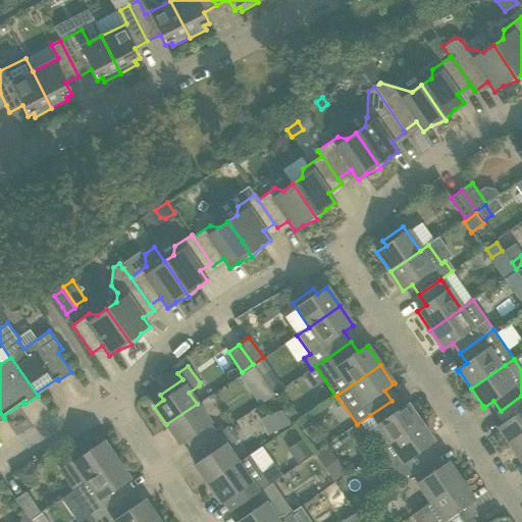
[(251,384),(261,377),(254,367),(244,374),(251,384)]
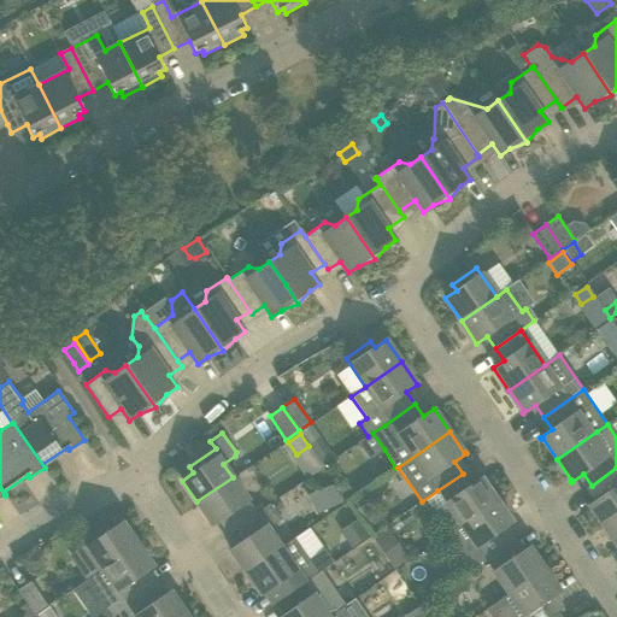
[(324,450),(316,456),(323,466),(335,459),(329,451),(324,450)]
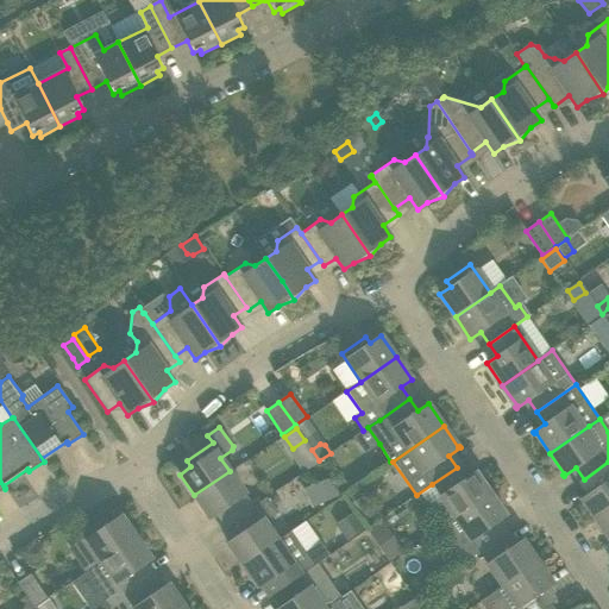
[(608,462),(584,479),(591,491),(581,500),(581,501),(582,500),(597,521),(608,512),(608,462)]
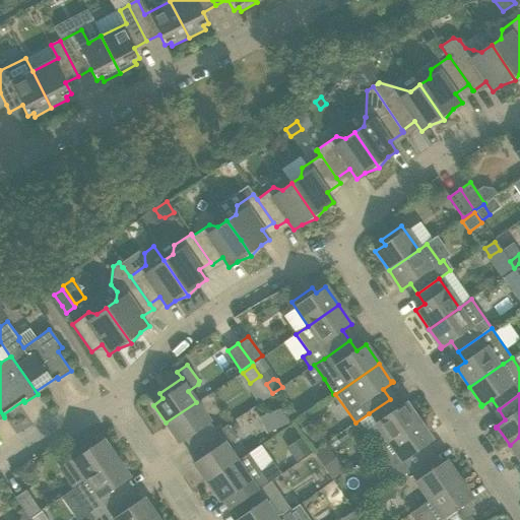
[(397,409),(390,399),(369,413),(389,443),(418,421),(406,403),(407,403),(407,402),(397,409)]
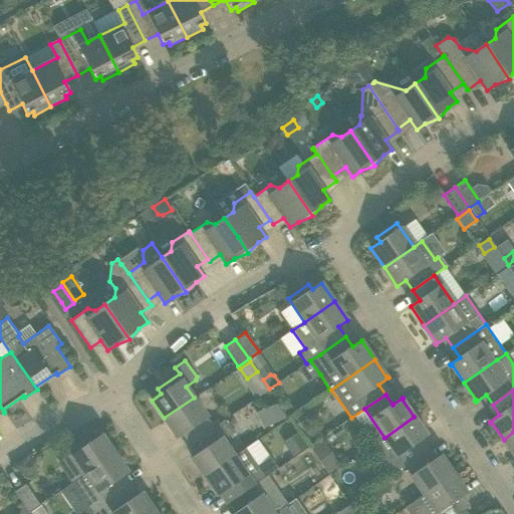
[(187,432),(193,441),(213,427),(194,398),(164,418),(178,438),(187,432)]
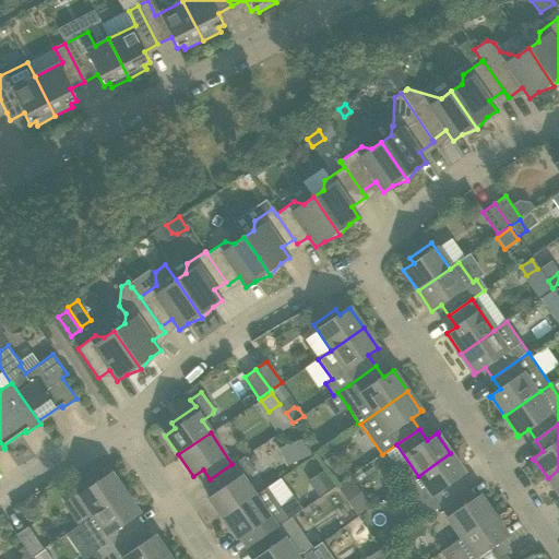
[(278,449),(286,466),(310,455),(301,438),(278,449)]
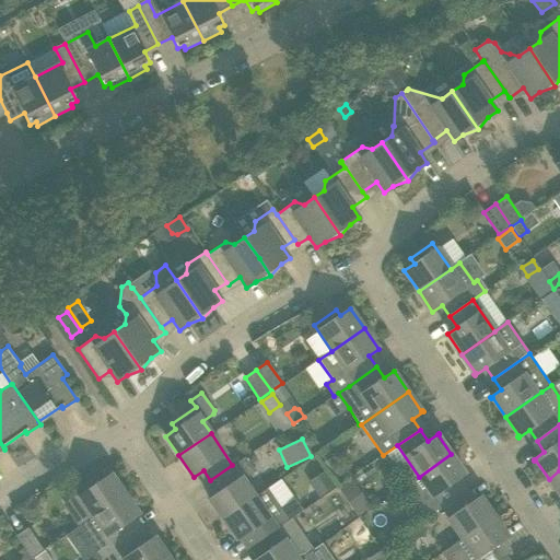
[(321,447),(315,441),(308,446),(314,452),(321,447)]
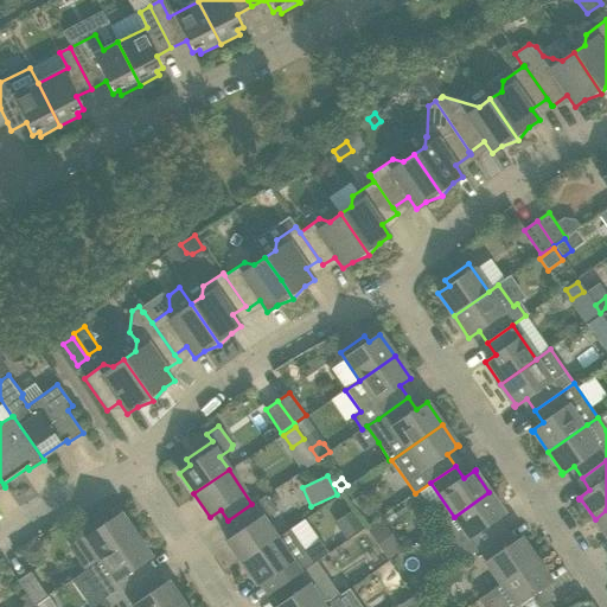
[(362,483),(345,493),(356,509),(371,498),(362,483)]
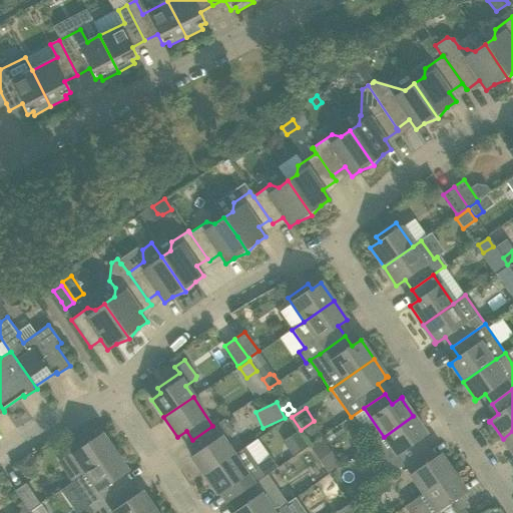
[(384,437),(372,445),(391,474),(404,465),(424,451),(418,441),(427,434),(427,433),(426,434),(413,416),(384,437)]
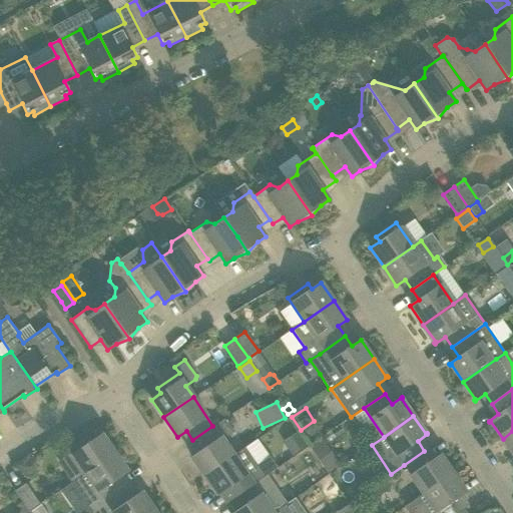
[(191,458),(203,475),(232,454),(222,440),(234,432),(224,418),(213,426),(212,426),(192,440),(200,451),(191,458)]
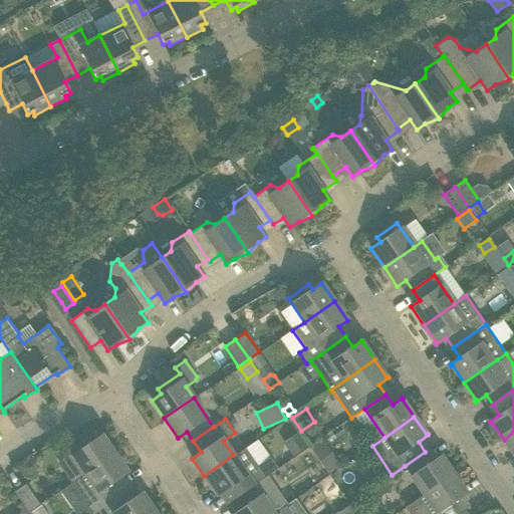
[(513,432),(504,440),(513,454),(513,432)]
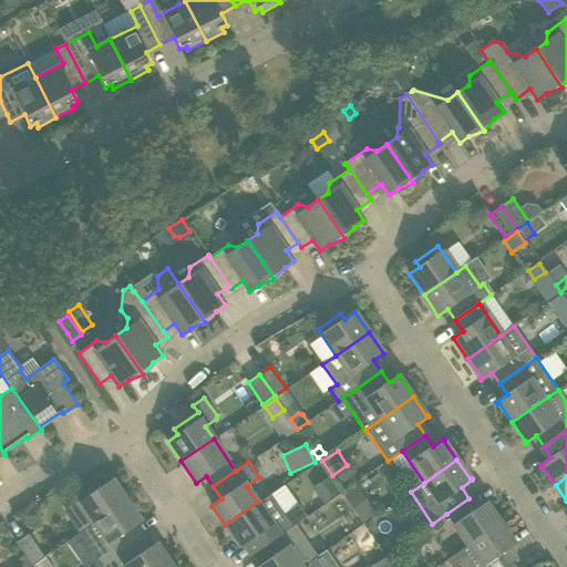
[(318,484),(328,500),(339,493),(328,477),(318,484)]
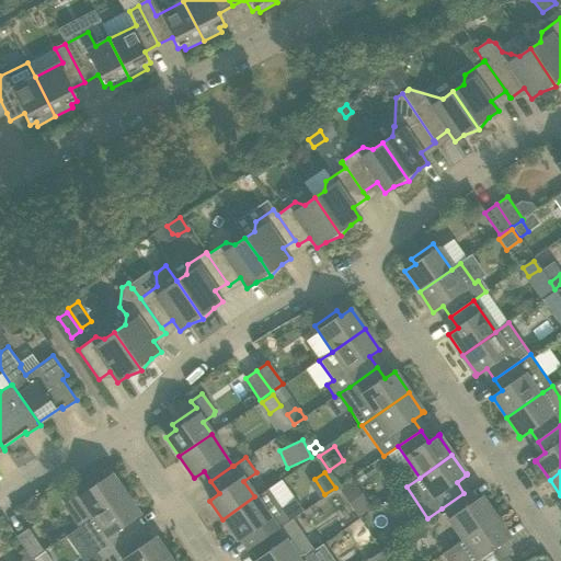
[(98,476),(76,492),(77,494),(75,496),(81,505),(68,514),(78,527),(125,494),(111,474),(101,482),(98,476)]
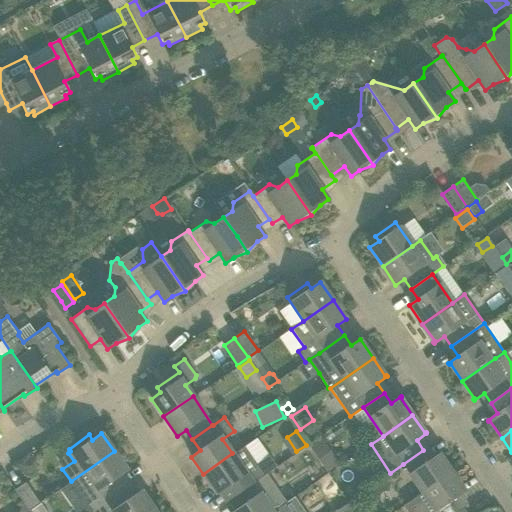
[(326,439),(314,444),(324,469),(336,465),(326,439)]
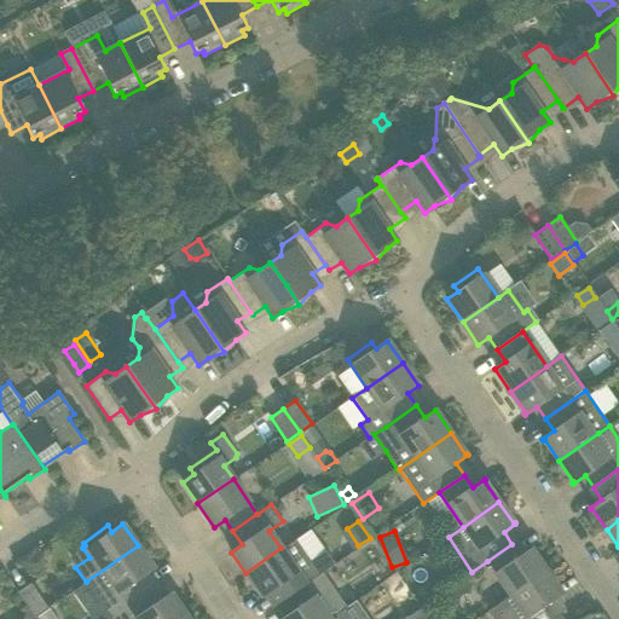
[(295,539),(282,549),(281,548),(246,573),(261,596),(260,597),(261,597),(273,590),(282,602),(322,573),(335,563),(325,551),(311,561),(295,539)]
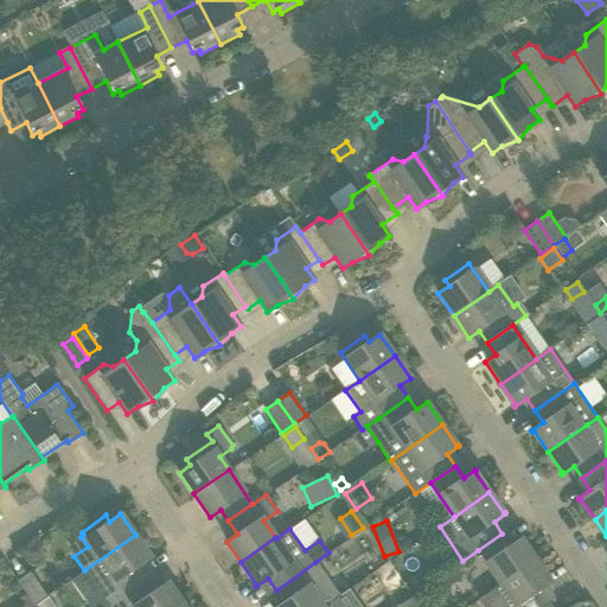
[(478,550),(500,585),(536,560),(522,540),(523,538),(522,537),(510,545),(502,534),(478,550)]
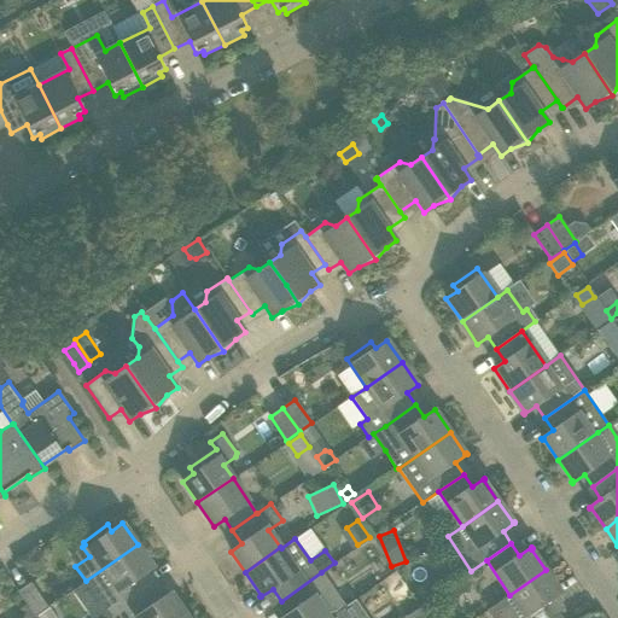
[(86,581),(101,604),(117,593),(126,604),(151,587),(143,575),(153,567),(138,544),(86,581)]
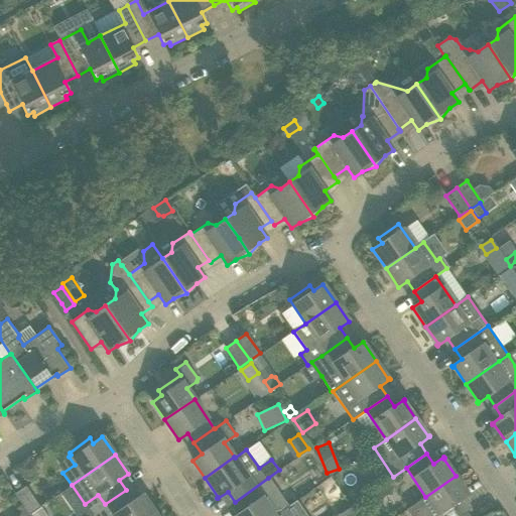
[(35,480),(36,461),(27,460),(13,469),(25,480),(35,480)]
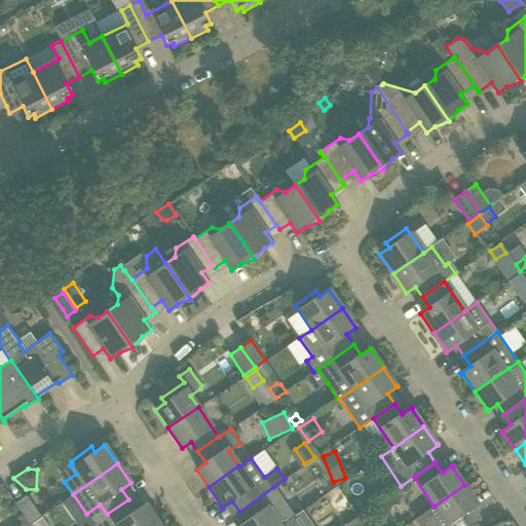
[(418,525),(468,525),(476,521),(468,511),(478,504),(464,485),(434,506),(414,520),(418,525)]
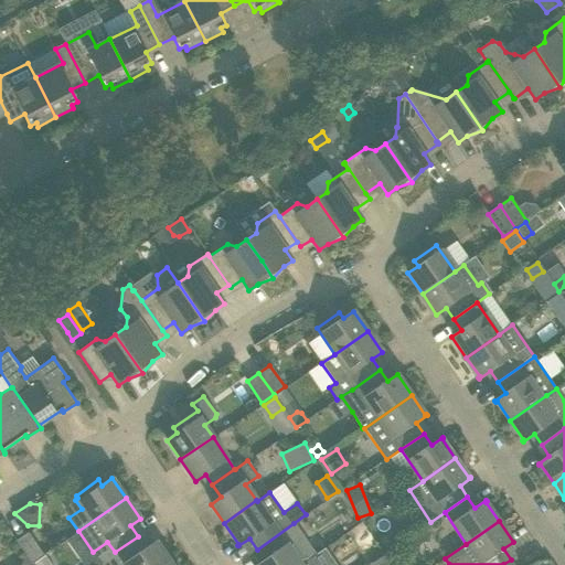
[(317,554),(294,523),(257,550),(264,560),(256,564),(298,564),(300,563),(301,564),(317,554)]
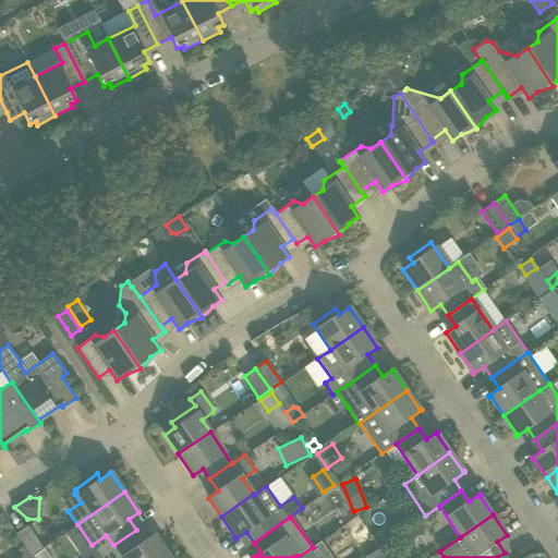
[(15,534),(26,549),(32,557),(34,556),(44,549),(27,525),(15,534)]
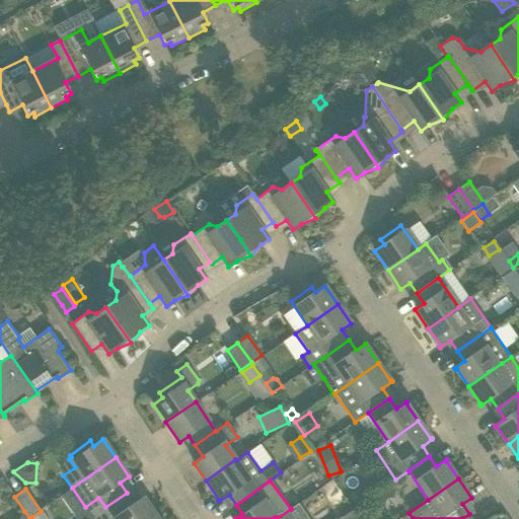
[(92,517),(92,518),(150,518),(156,515),(143,498),(134,504),(127,493),(105,507),(92,517)]
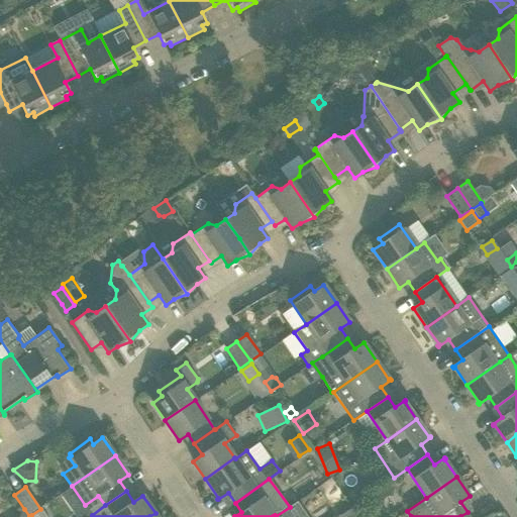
[(40,509),(31,515),(32,516),(47,516),(41,508),(40,509)]
